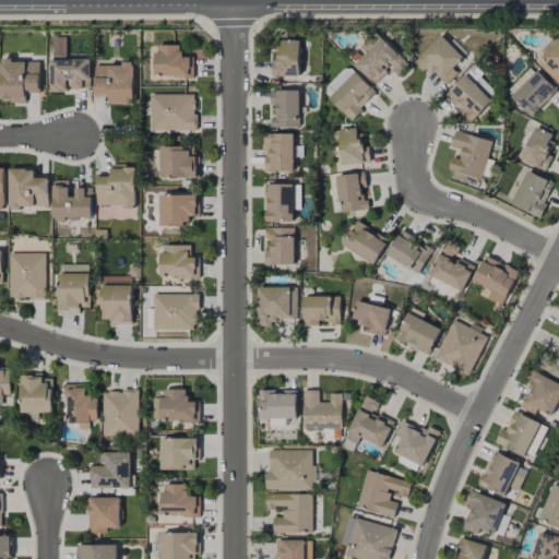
[(360,47),(366,54),(355,63),(375,84),(391,69),(396,74),(407,64),(377,33),(360,47)]
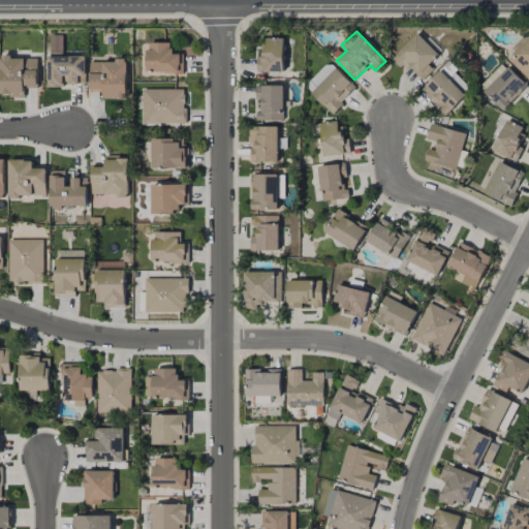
[(421,82),(433,69),(429,65),(439,54),(416,33),(394,57),(421,82)]
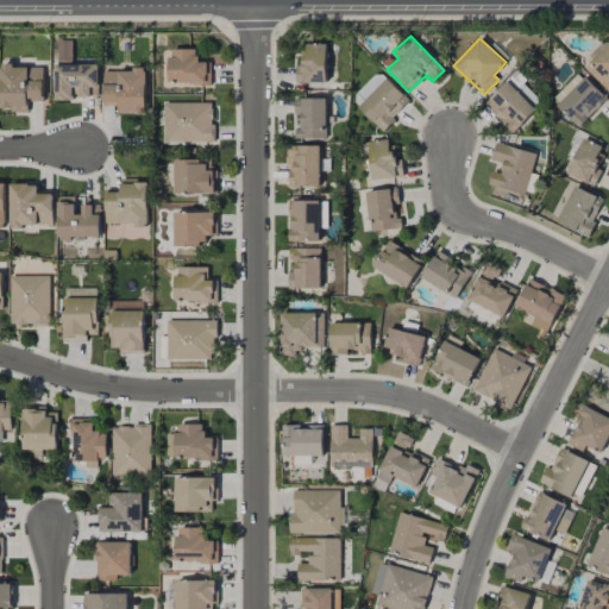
[(98,64),(71,64),(71,41),(56,41),(56,100),(75,100),(75,96),(99,96),(98,64)]
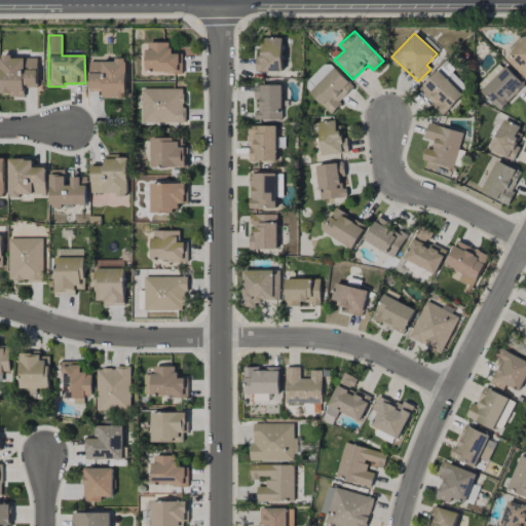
[(525,36),(504,58),(525,80),(525,79),(525,36)]
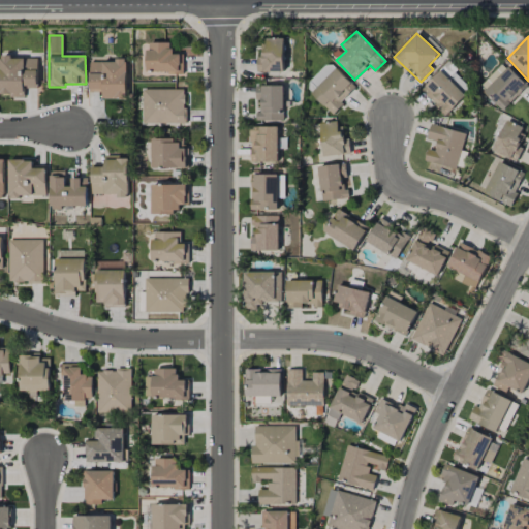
[(284,38),(263,38),(263,57),(257,57),(257,71),(284,71),(284,38)]
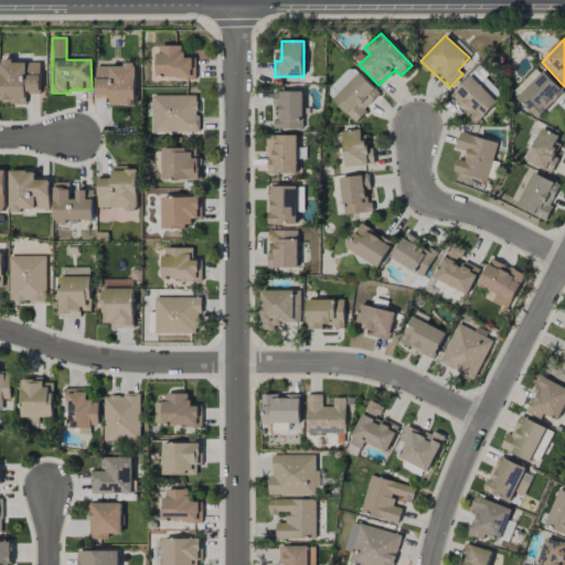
[(183,45),(158,45),(157,77),(194,77),(194,57),(182,57),(183,45)]
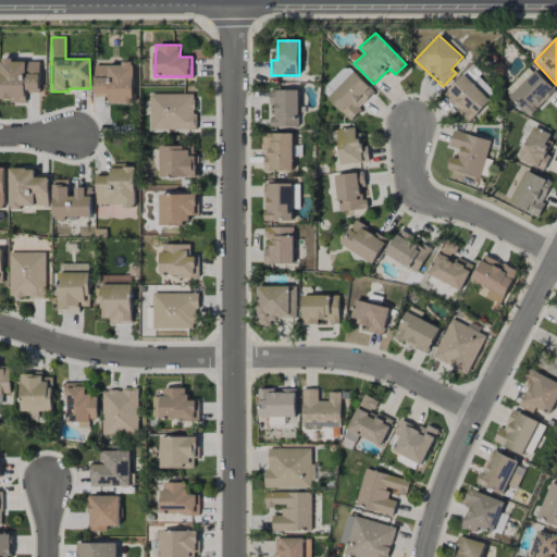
[(39,93),(39,60),(0,61),(0,64),(1,101),(25,101),(25,93),(39,93)]
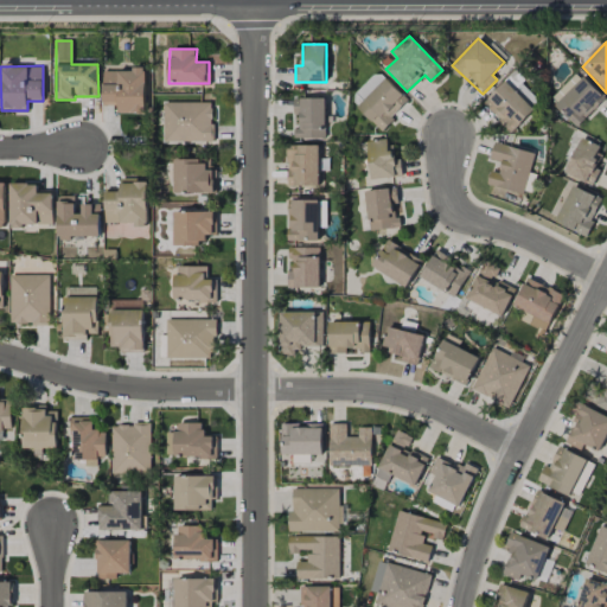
[(119,113),(145,113),(145,66),(132,68),(132,70),(102,71),(103,104),(117,104),(119,113)]
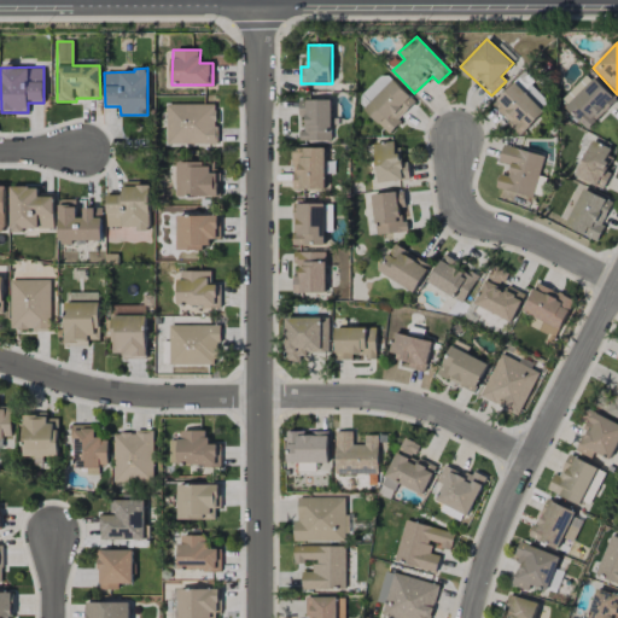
[(417,103),(385,73),(356,101),(389,132),(417,103)]
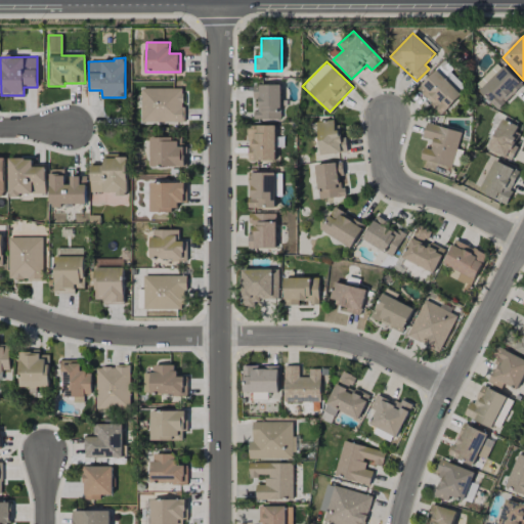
[(496,110),(522,86),(499,61),(474,85),(496,110)]
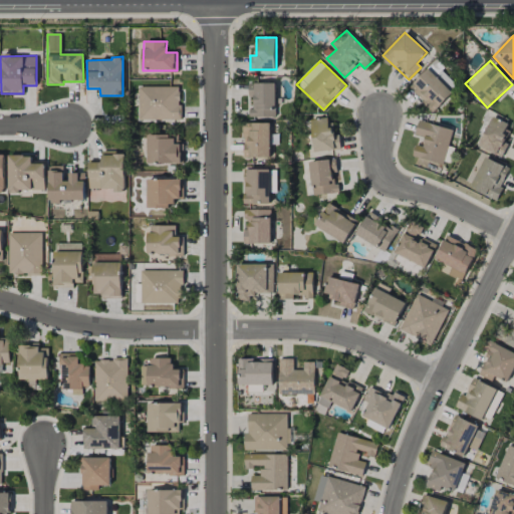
[(452,92),(428,68),(409,87),(434,111),(452,92)]
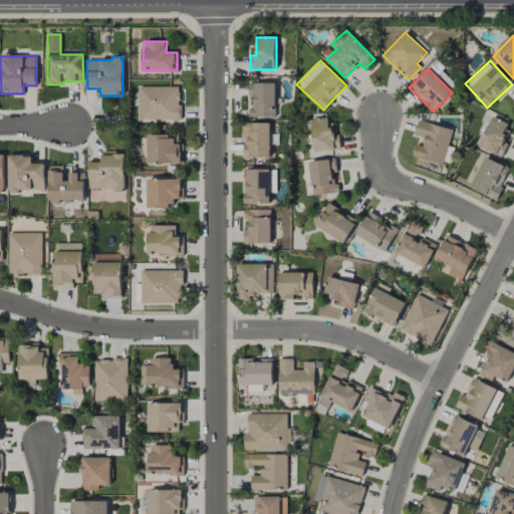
[(452,91),(457,87),(441,70),(437,74),(452,91)]
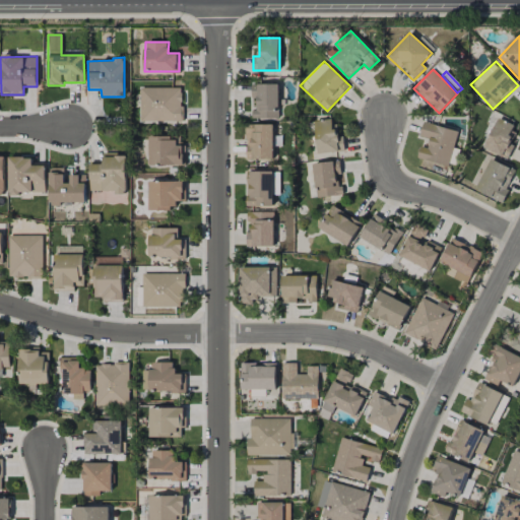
[(278,84),(251,84),(251,98),(256,98),(256,109),(252,109),(252,118),(278,118),(278,84)]
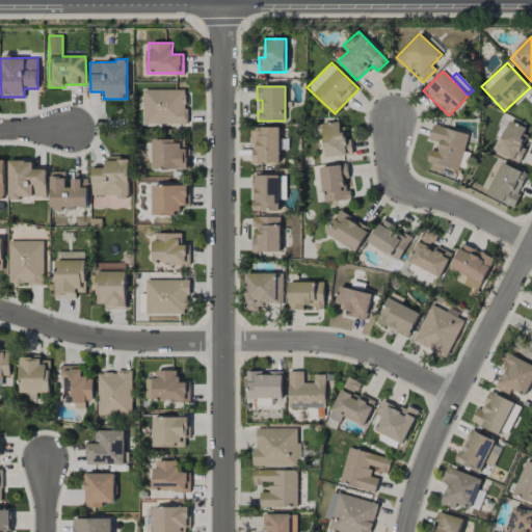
[(186,89),(143,90),(143,125),(186,124),(186,89)]
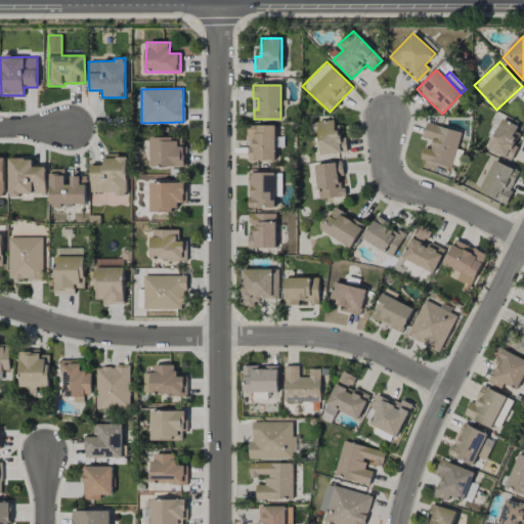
[(488,149),(512,160),(518,145),(512,142),(519,127),(501,119),(488,149)]
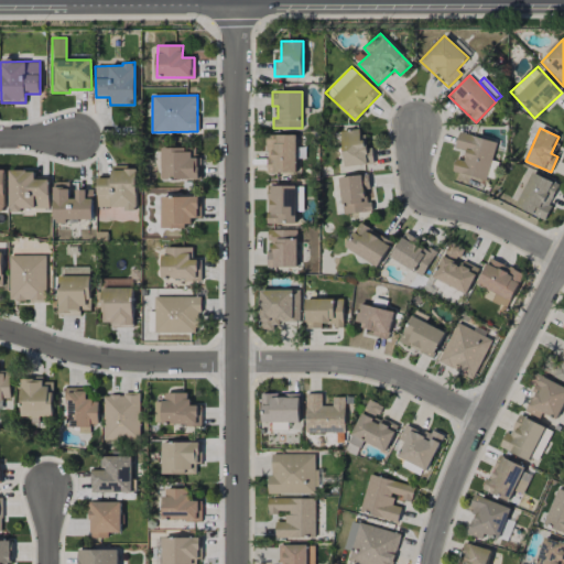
[(373,165),(372,148),(366,148),(365,131),(343,132),(344,166),(373,165)]
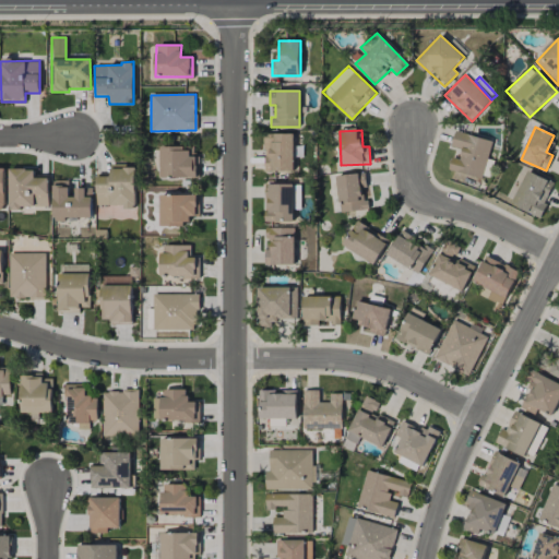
[(449,170),(482,179),(491,140),(455,131),(451,146),(462,150),(459,159),(452,157),(449,170)]
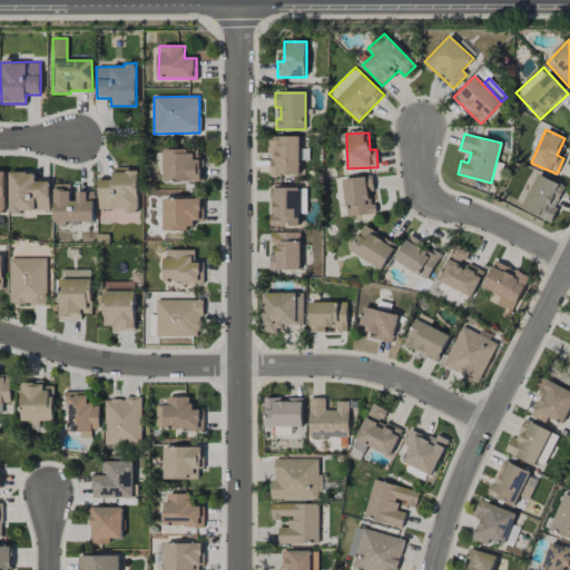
[(269,174),(300,175),(300,136),(271,136),(269,174)]
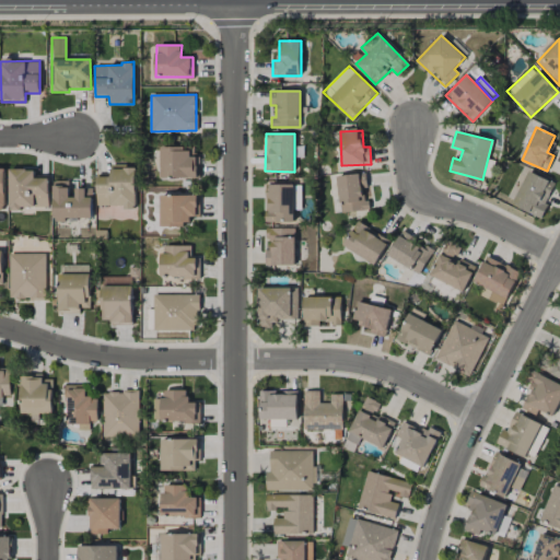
[(161,147),(160,177),(199,178),(199,156),(190,156),(190,148),(161,147)]
